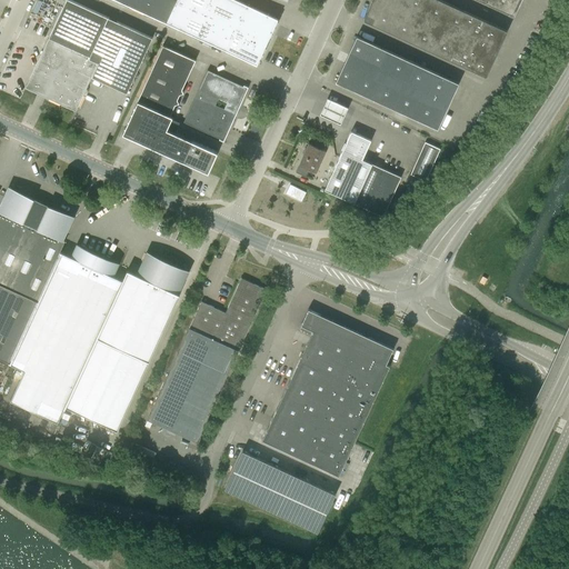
[(47,95),(46,97),(76,111),(92,77),(127,93),(152,38),(107,17),(70,0),(65,0),(27,88),(38,93),(39,91),(47,95)]
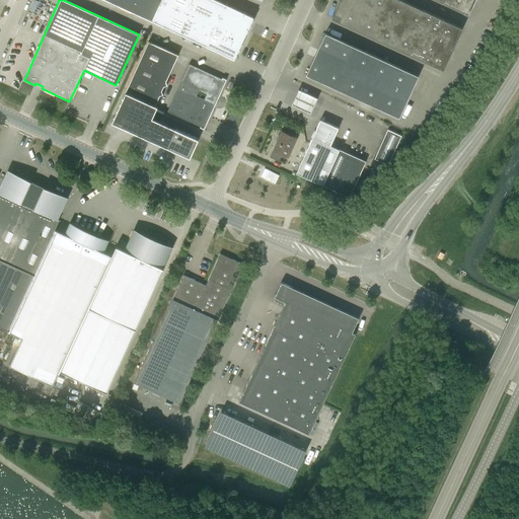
[(116,0),(115,3),(133,11),(138,0),(116,0)]
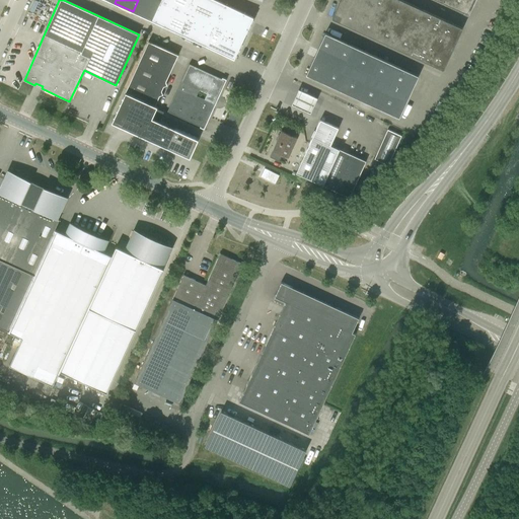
[(138,0),(133,11),(152,20),(160,0),(138,0)]
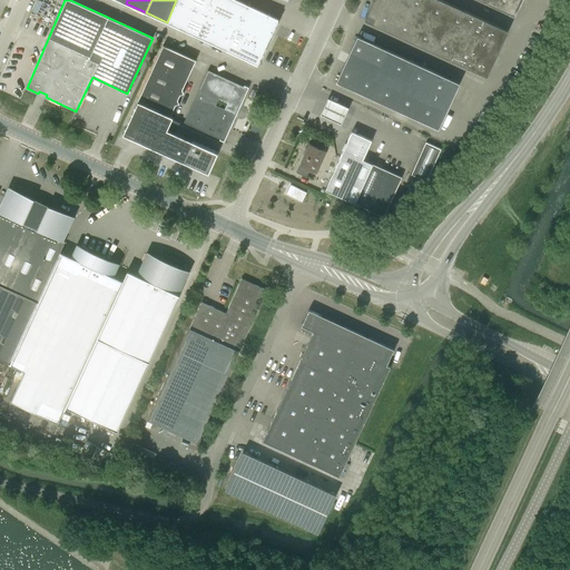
[(177,0),(176,0),(167,22),(177,27),(187,5),(177,0)]
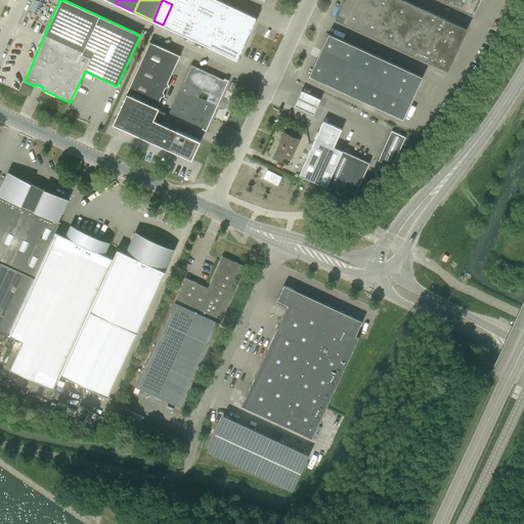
[(173,0),(172,4),(190,12),(195,0),(173,0)]
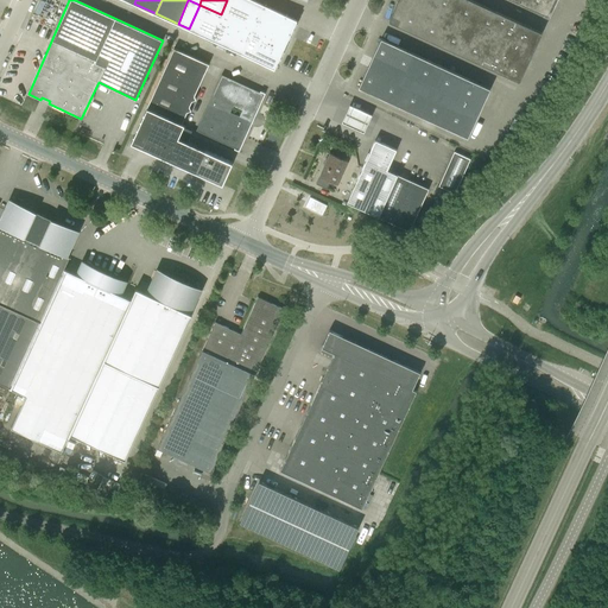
[(253,0),(227,0),(221,14),(232,20),(253,30),(265,5),(253,0)]
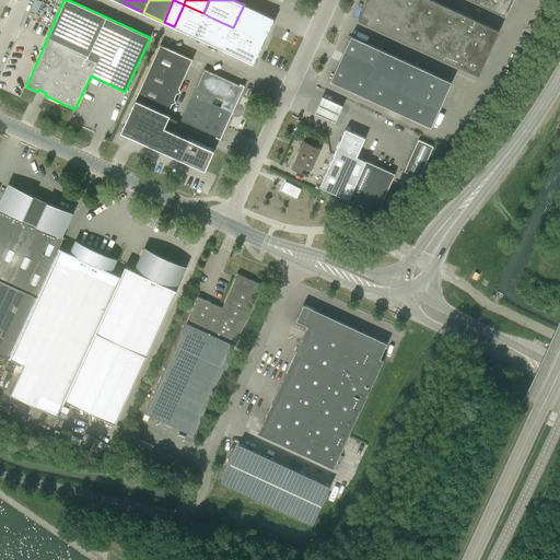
[(431,0),(366,0),(358,20),(477,76),(498,31),(431,0)]
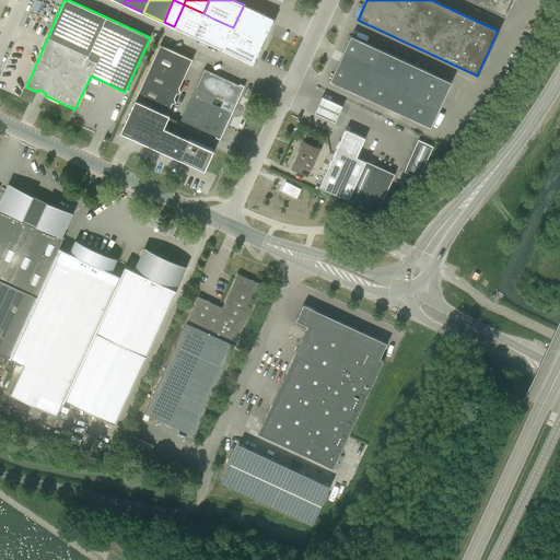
[(471,0),(505,15),(512,0),(471,0)]
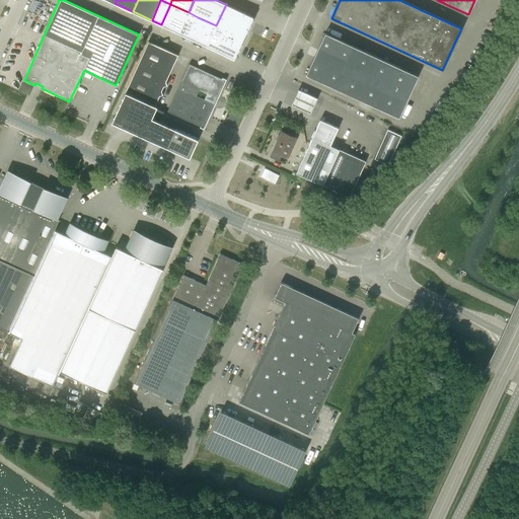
[(170,4),(161,24),(179,32),(189,12),(170,4)]
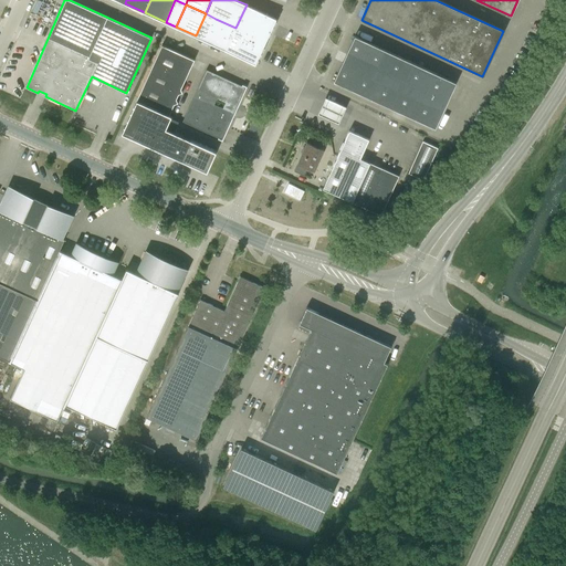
[(247,4),(236,28),(245,32),(257,10),(247,4)]
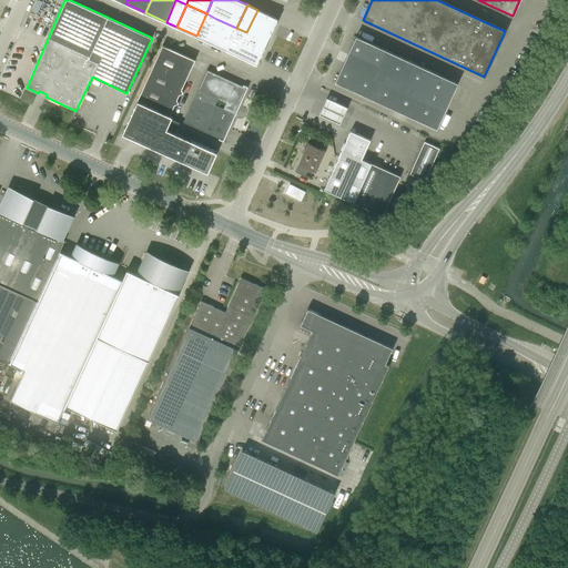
[(257,10),(246,32),(267,42),(277,19),(257,10)]
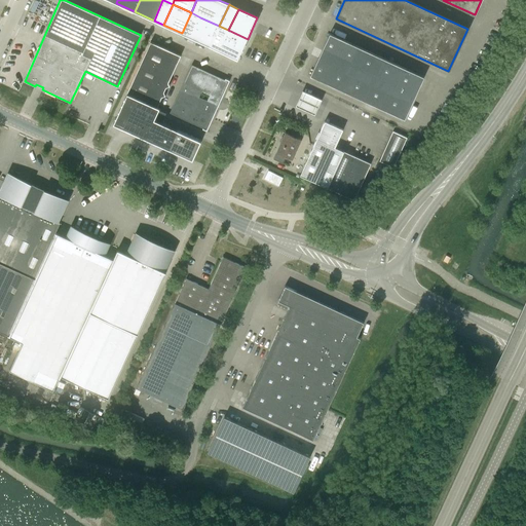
[(200,17),(191,12),(182,33),(191,38),(200,17)]
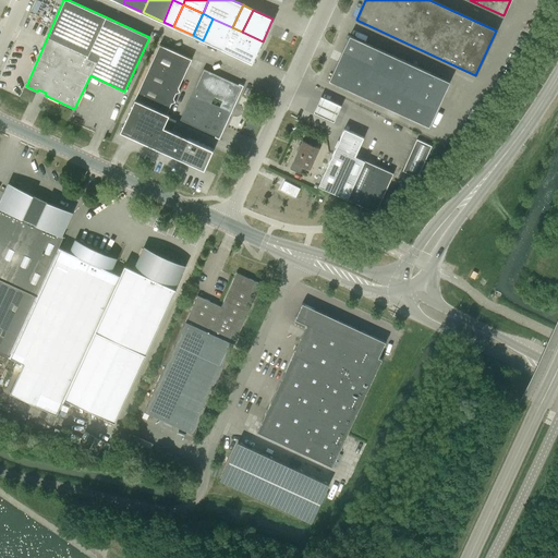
[(213,19),(203,40),(222,49),(232,27),(213,19)]
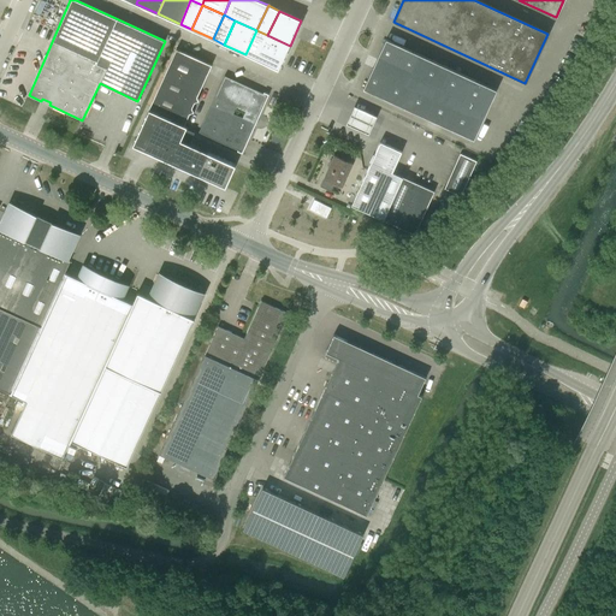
[(256,30),(246,54),(256,59),(267,35),(256,30)]
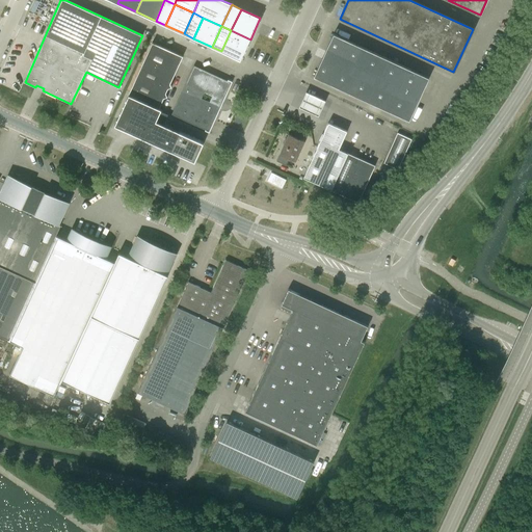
[(231,30),(221,51),(241,60),(250,40),(231,30)]
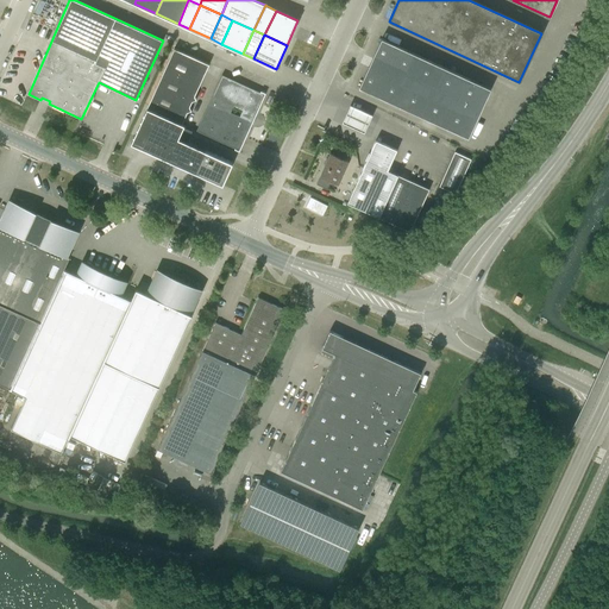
[(359,88),(469,138),(490,89),(382,39),(359,88)]
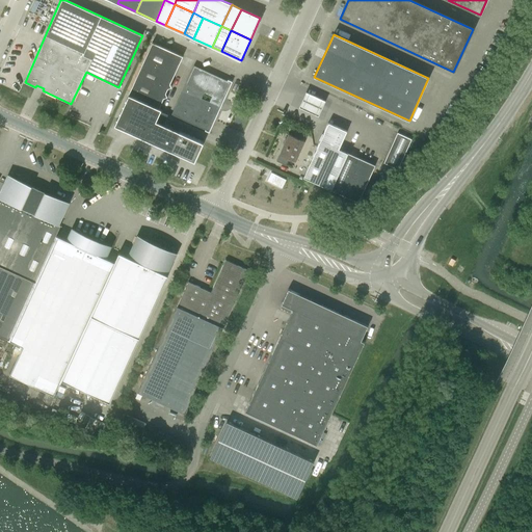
[(129,95),(126,100),(159,114),(161,109),(159,108),(163,98),(167,97),(165,94),(168,88),(171,87),(170,83),(183,56),(152,43),(129,95)]
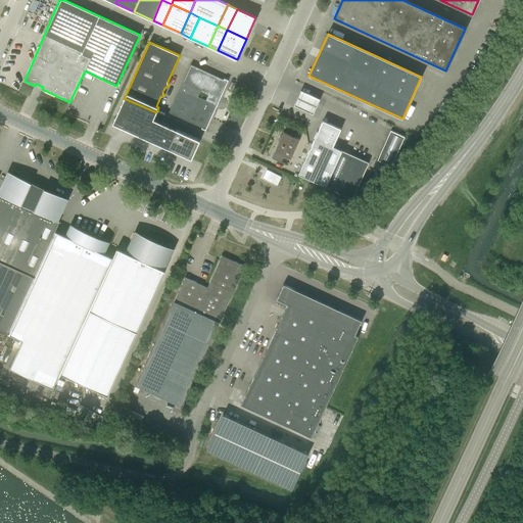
[(223,79),(189,63),(168,111),(201,127),(200,128),(204,130),(227,80),(223,79)]
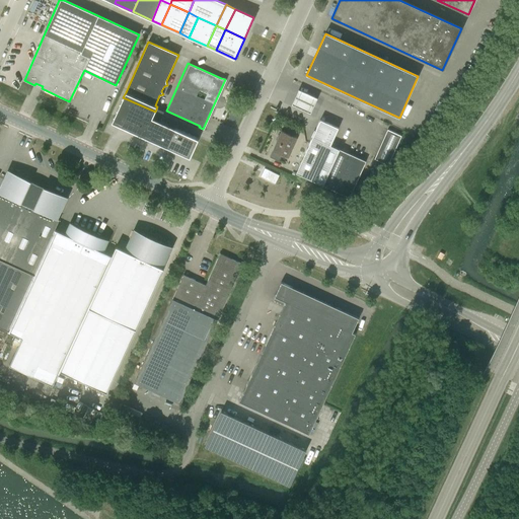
[(317,99),(298,90),(291,105),(309,115),(317,99)]
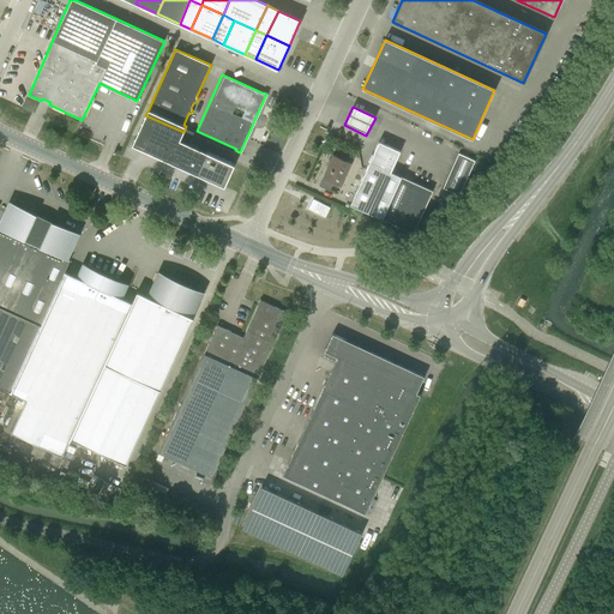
[(184,132),(145,115),(133,144),(226,186),(235,164),(180,139),(184,132)]
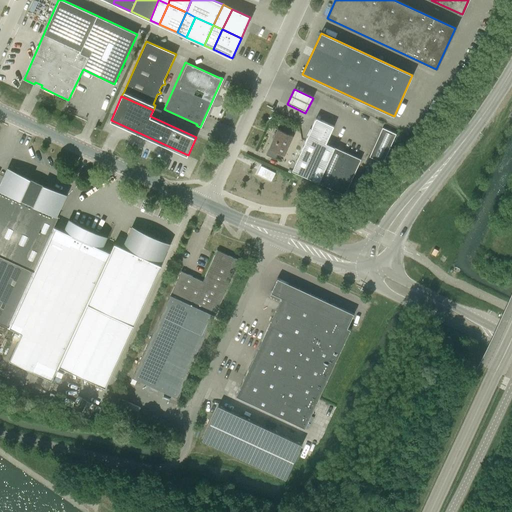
[(326,143),(334,126),(316,118),(297,158),(292,170),(318,182),(334,147),(326,143)]
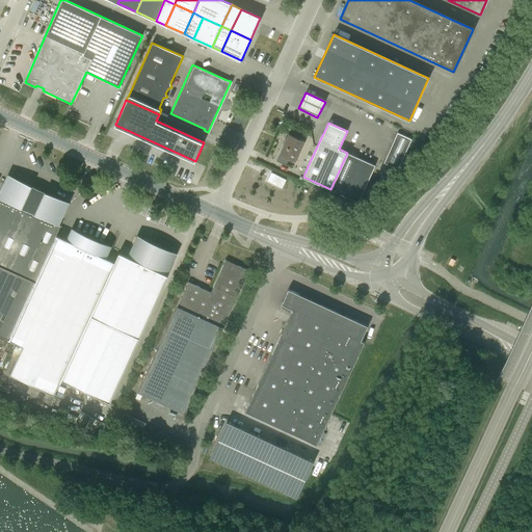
[(289,134),(276,161),(286,165),(289,158),(295,161),(304,141),(289,134)]
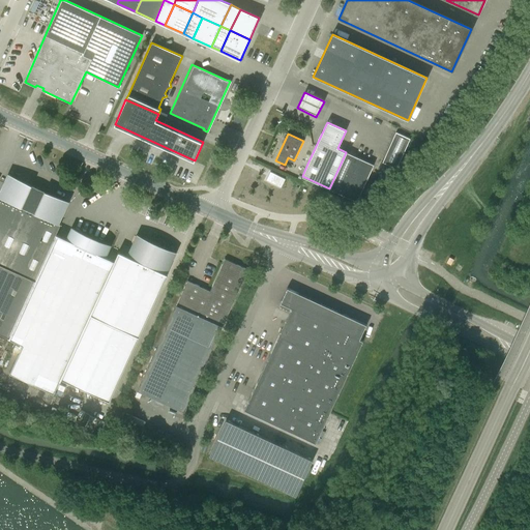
[(417,141),(400,135),(385,165),(400,172),(417,141)]
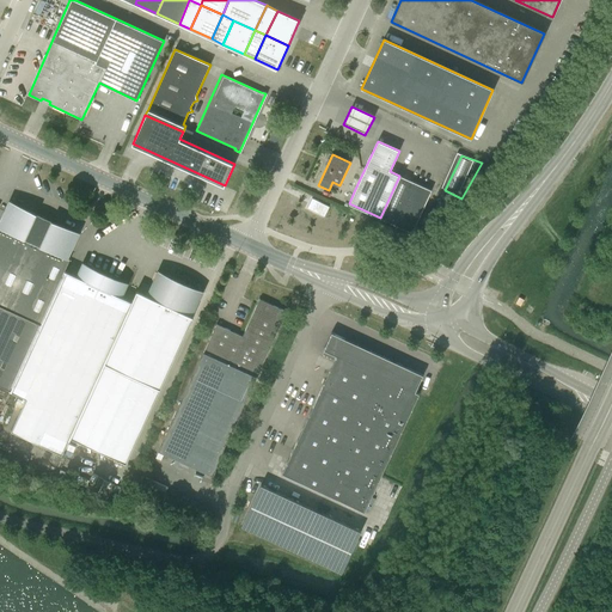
[(430,190),(399,176),(380,218),(411,232),(430,190)]
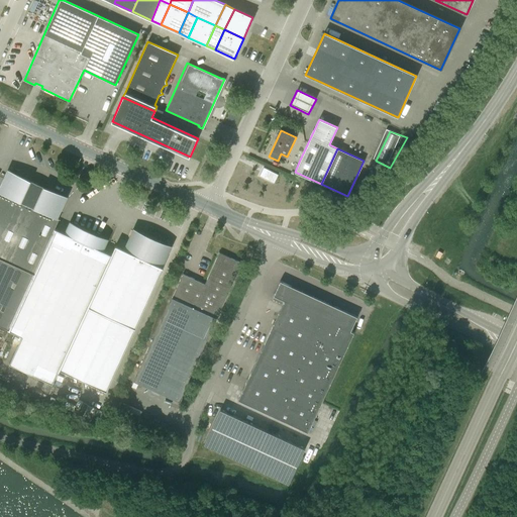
[(264,169),(260,177),(275,184),(279,176),(264,169)]
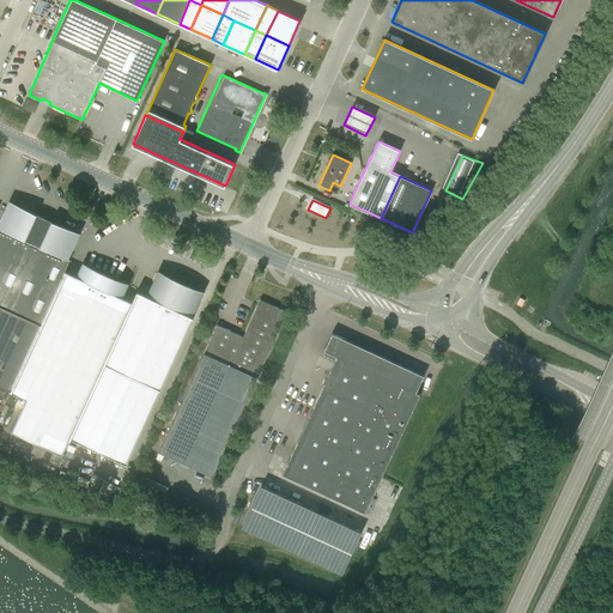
[(95,271),(85,267),(80,278),(65,271),(70,260),(65,258),(76,234),(46,219),(26,211),(12,205),(1,229),(0,228),(0,386),(10,390),(26,399),(12,431),(62,455),(70,439),(71,437),(126,463),(193,317),(189,315),(199,292),(180,283),(161,274),(151,297),(137,291),(132,302),(119,296),(123,284),(115,280),(103,274),(95,271)]
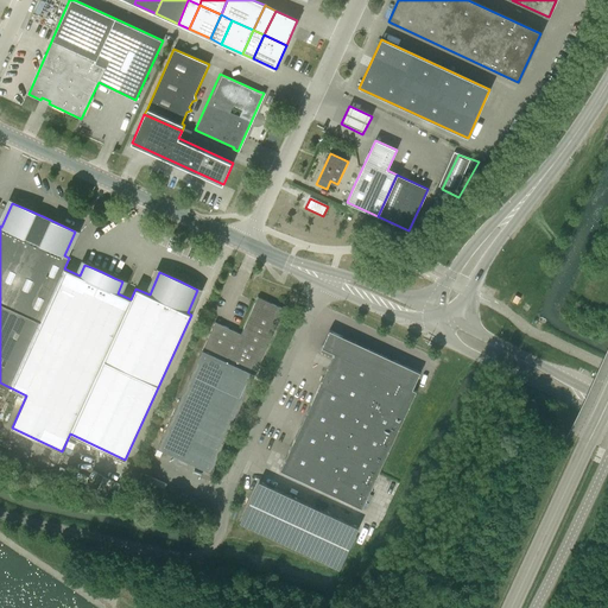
[(380,232),(385,234),(386,235),(390,227),(384,225),(380,232)]
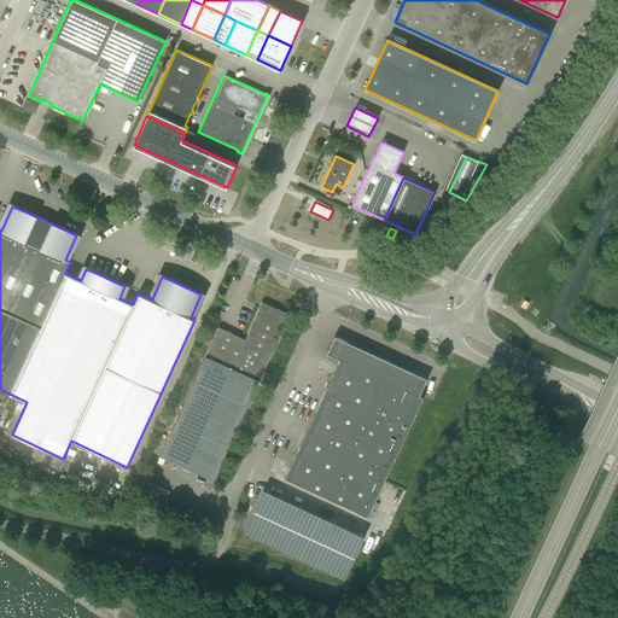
[(161,455),(214,479),(290,315),(261,302),(244,339),(219,327),(161,455)]
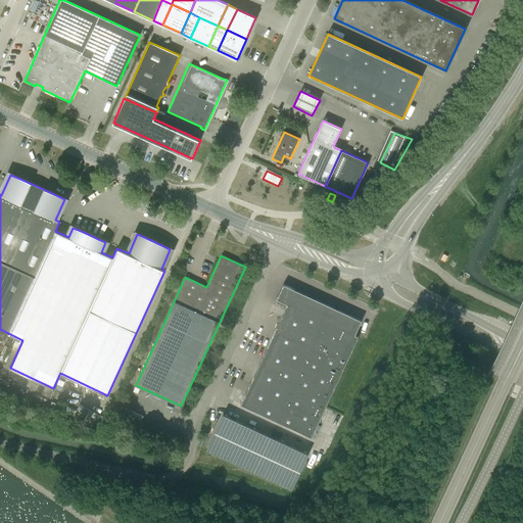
[(283,284),(277,299),(288,304),(241,405),(312,437),(359,336),(354,335),(362,321),(283,284)]
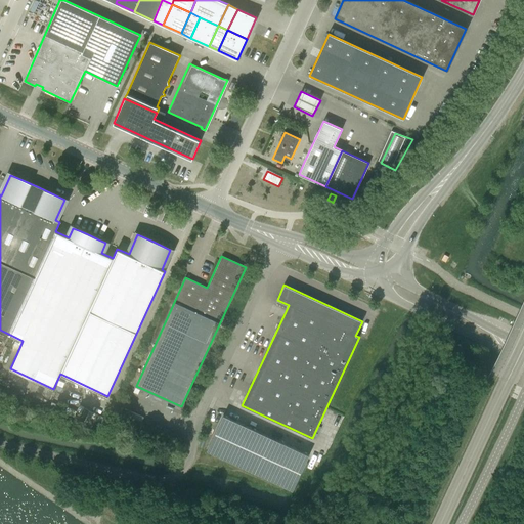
[(207,450),(221,456),(237,422),(223,415),(207,450)]
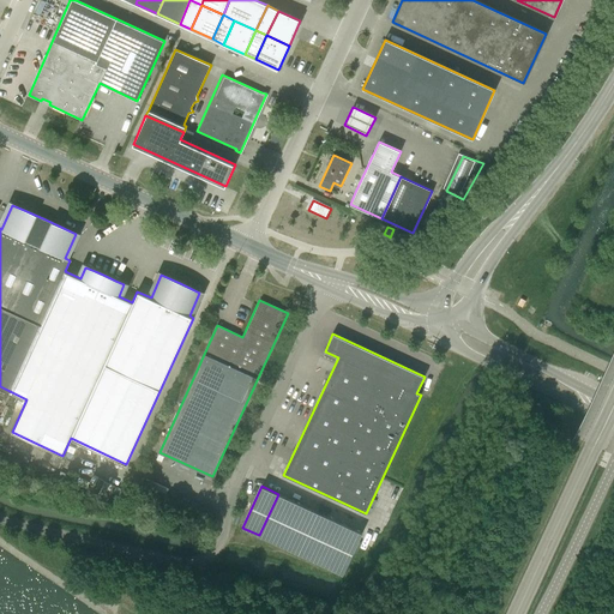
[(259,535),(276,543),(295,501),(278,494),(259,535)]
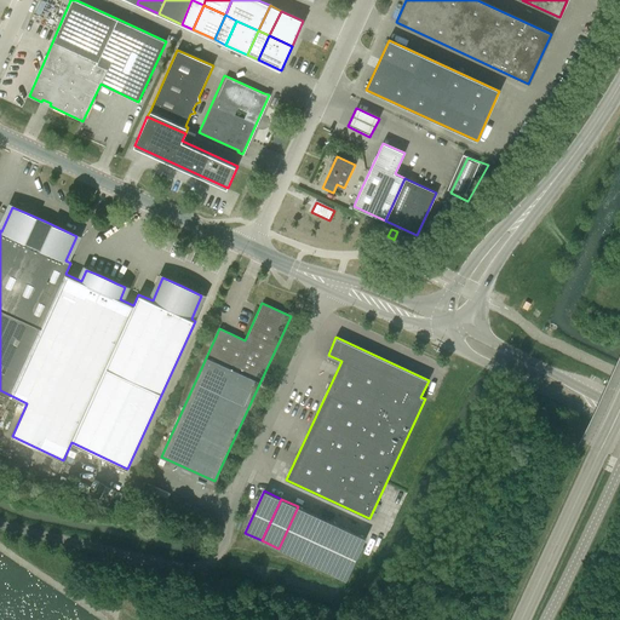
[(279,549),(296,556),(315,515),(298,506),(279,549)]
